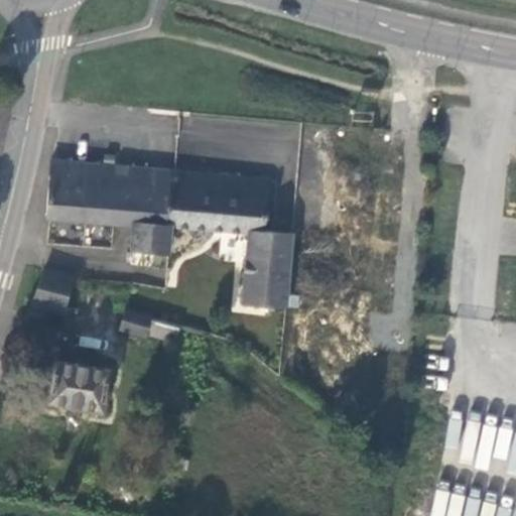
[(317,308),(325,235),(264,230),(268,178),(173,171),(172,170),(167,170),(51,159),(46,217),(135,224),(132,249),(168,252),(170,226),(248,231),(241,301),(317,308)]
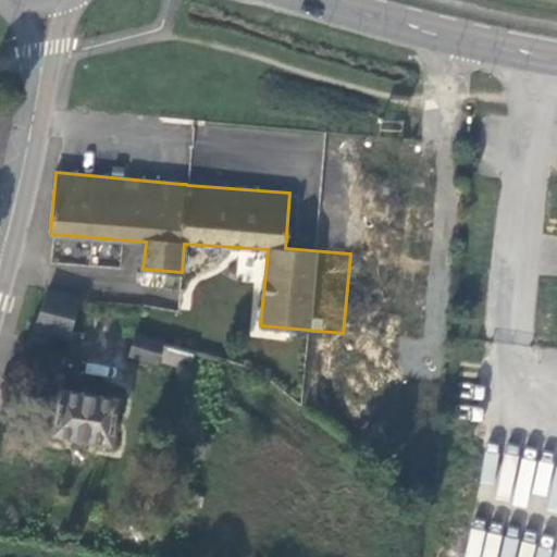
[(79,298),(48,289),(29,342),(46,347),(50,335),(77,342),(79,332),(72,330),(79,298)]
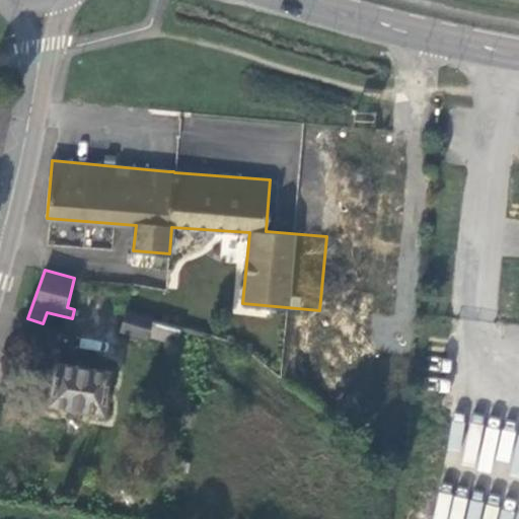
[(177,344),(181,327),(126,311),(119,331),(147,341),(148,337),(177,344)]
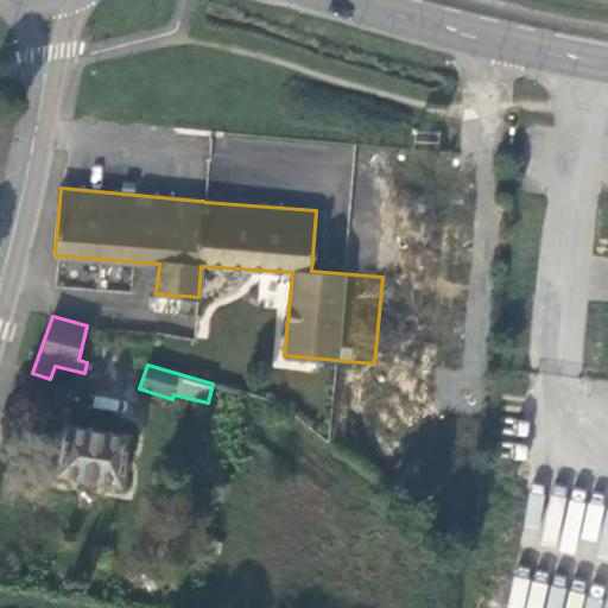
[(67,424),(58,473),(120,483),(128,436),(67,424)]
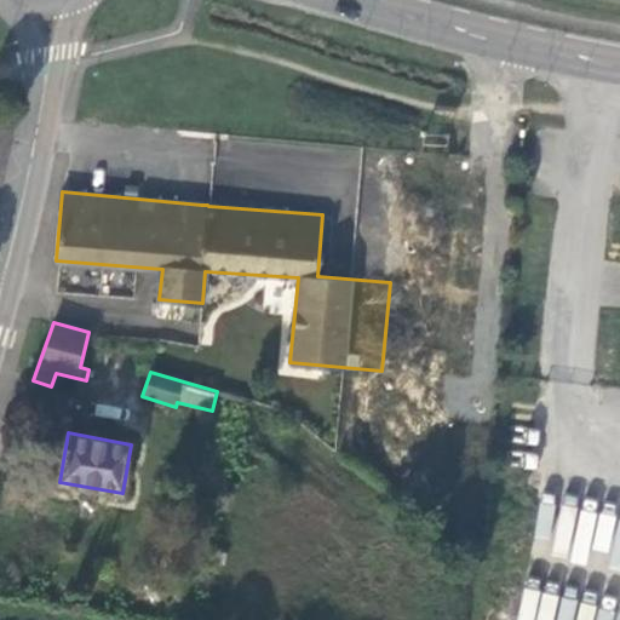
[(153,608),(162,601),(149,581),(139,590),(153,608)]
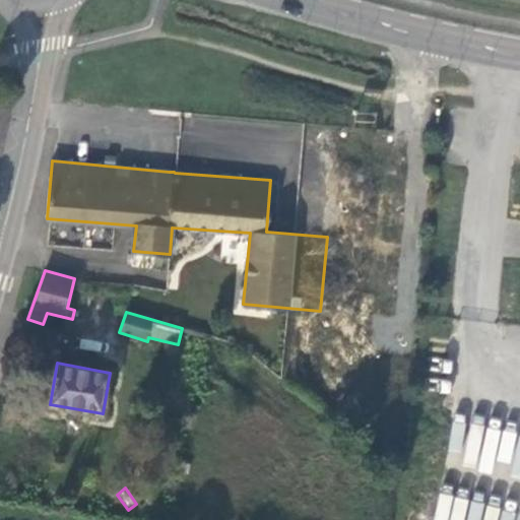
[(464,513),(467,500),(440,494),(433,519),(443,519),(446,509),(464,513)]
